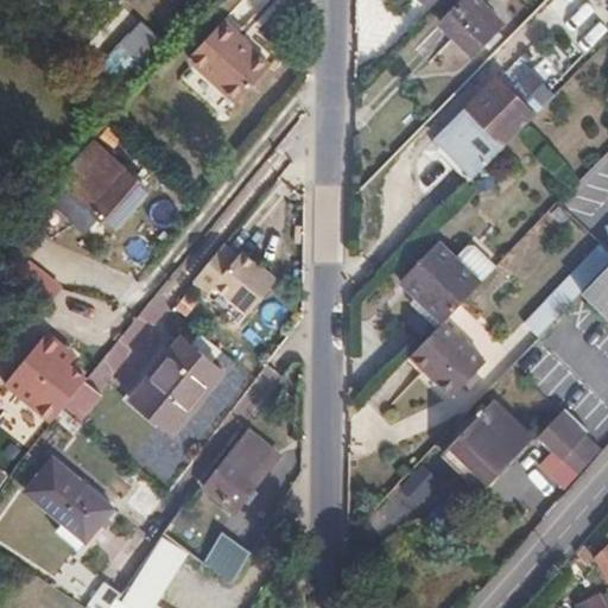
[(496,25),(470,0),(461,0),(436,26),(467,56),(496,25)]
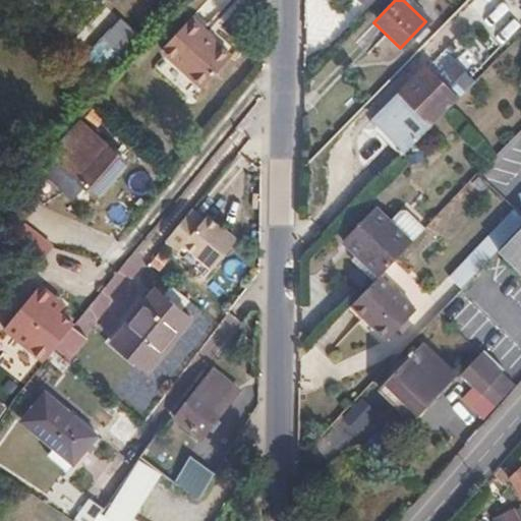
[(206,25),(192,14),(162,48),(203,88),(231,56),(203,30),(206,25)]
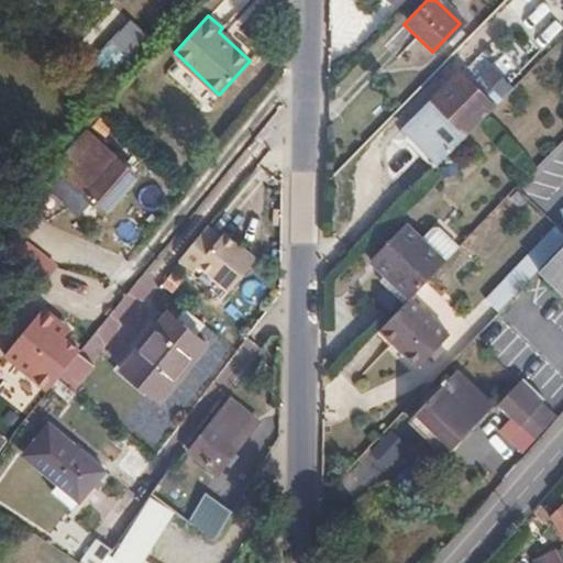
[(430,101),(453,123),(463,113),(440,90),(430,101)]
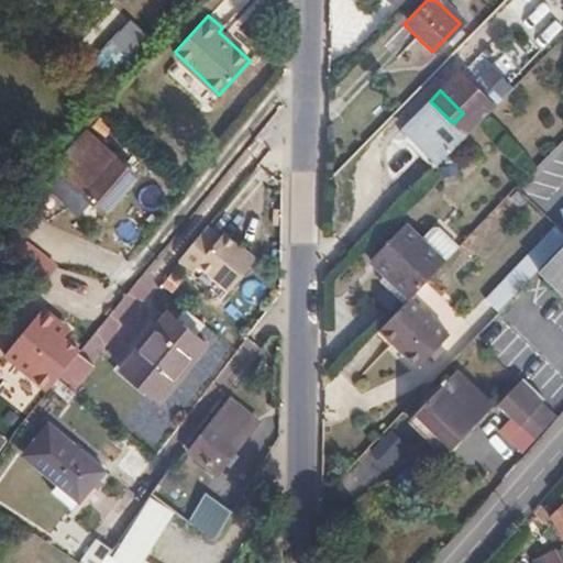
[(406,127),(441,161),(466,135),(453,123),(430,101),(406,127)]
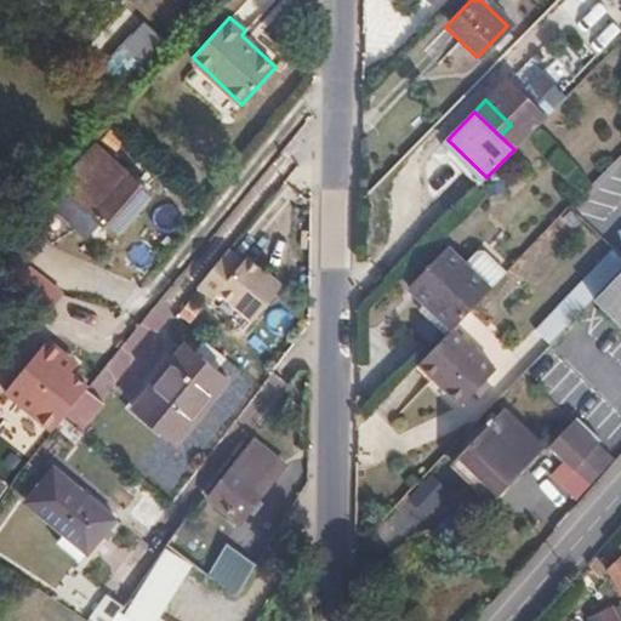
[(147,197),(126,177),(92,217),(113,235),(147,197)]
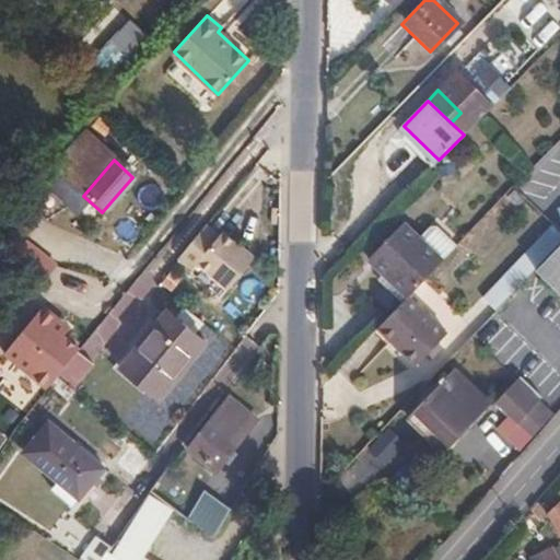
[(207,222),(181,254),(196,266),(201,259),(232,284),(252,260),(241,252),(245,246),(223,228),(219,233),(207,222)]
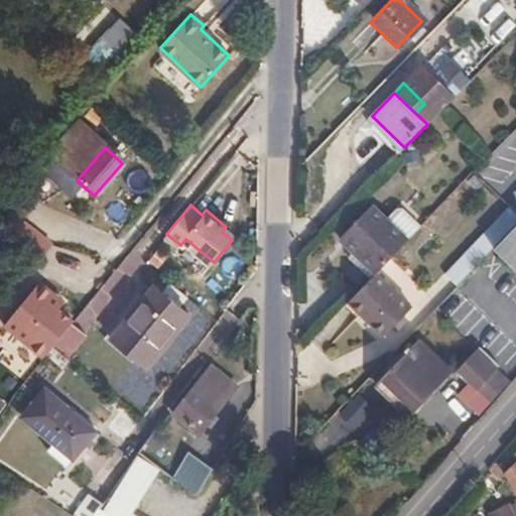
[(339,239),(372,269),(405,236),(385,218),(372,205),(339,239)]
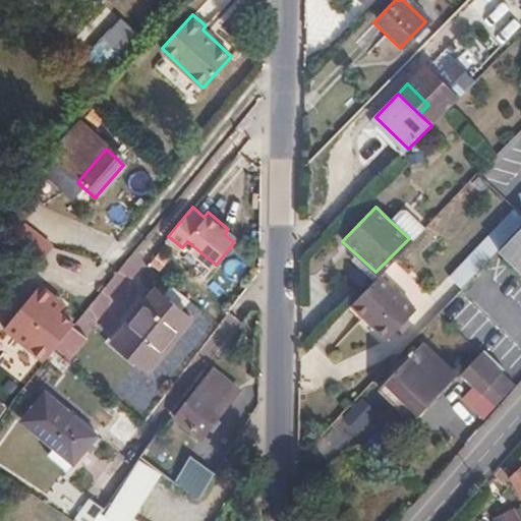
[(450,275),(461,286),(520,223),(520,212),(515,207),(450,275)]
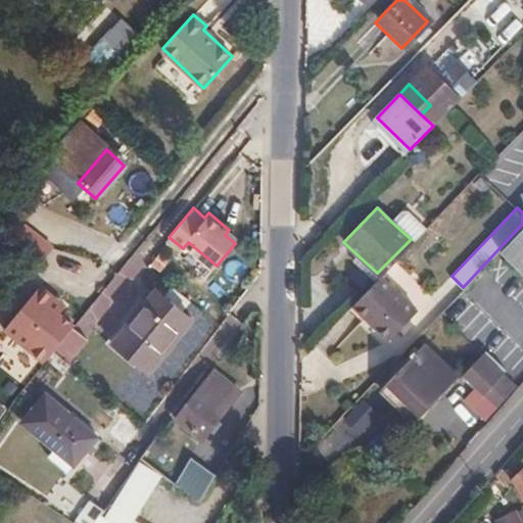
[(400,210),(390,221),(411,239),(423,227),(406,210),(400,210)]
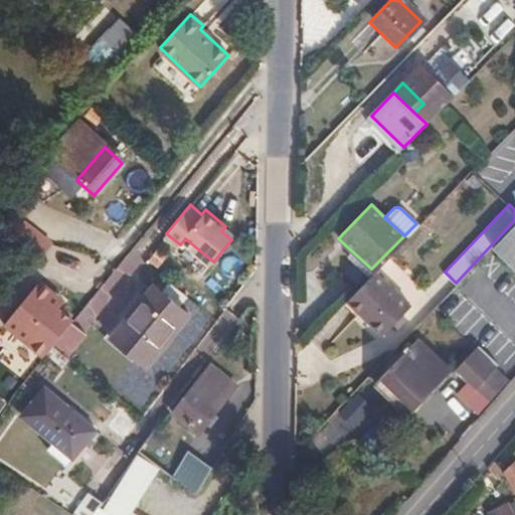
[(46,256),(56,244),(27,220),(17,232),(46,256)]
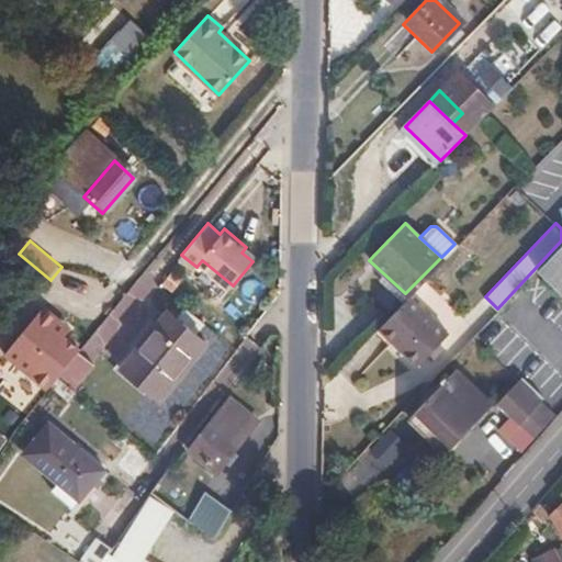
[(242,253),(253,261),(257,257),(246,247),(242,253)]
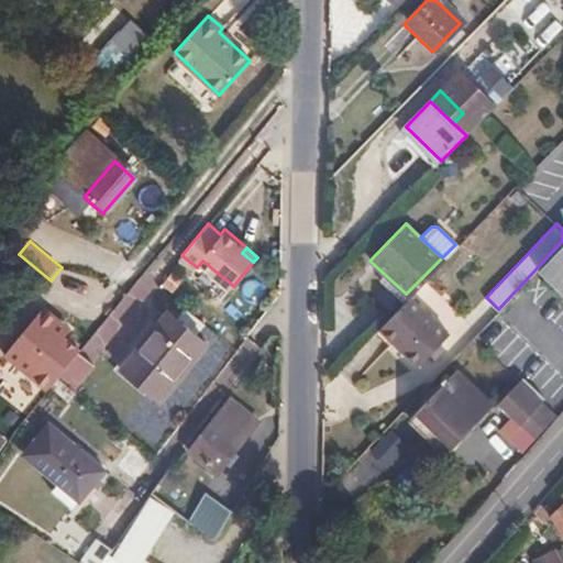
[(562,252),(543,274),(562,293),(562,252)]
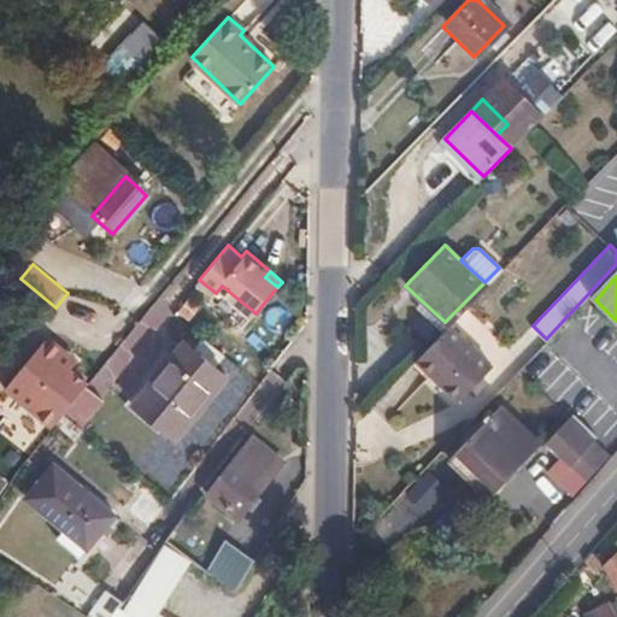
[(411,356),(456,398),(489,363),(445,322),(411,356)]
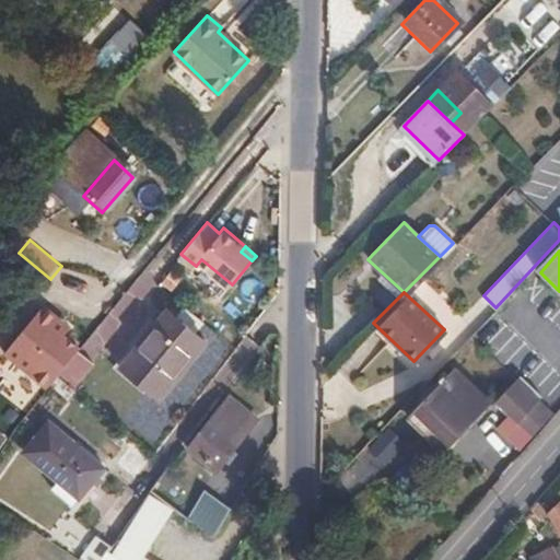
[(206,341),(166,307),(123,362),(161,395),(206,341)]
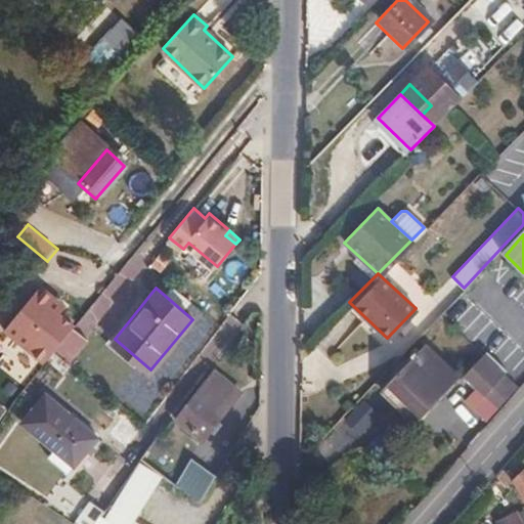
[(53,348),(68,359),(87,338),(73,325),(53,348)]
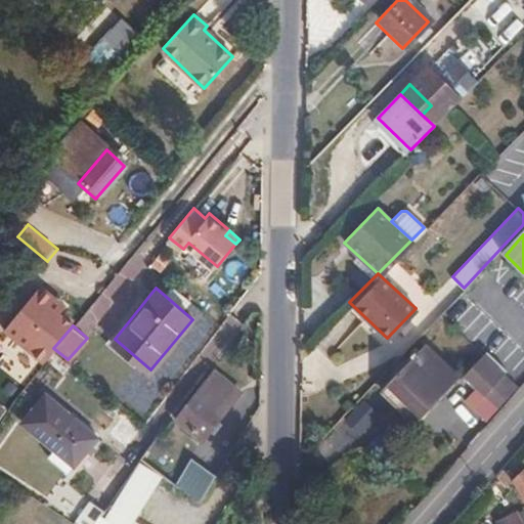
[(383,386),(417,420),(460,375),(425,343),(383,386)]
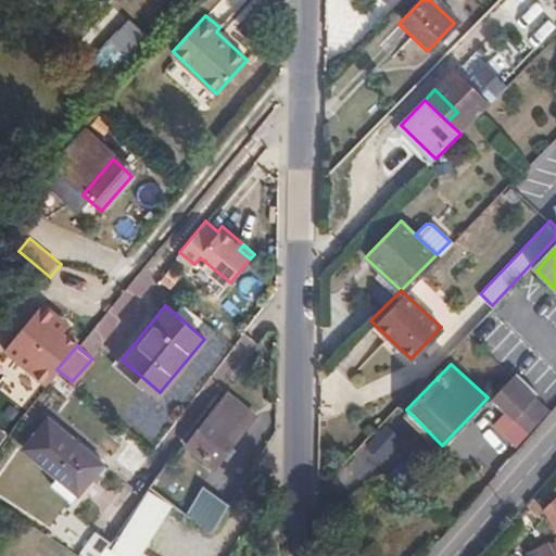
[(519,369),(494,395),(532,430),(553,407),(541,397),(544,394),(519,369)]
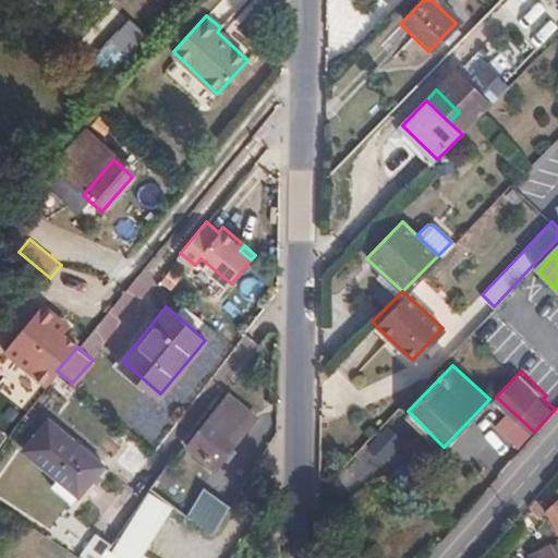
[(254,417),(227,397),(187,448),(214,469),(238,436),(240,437),(254,417)]
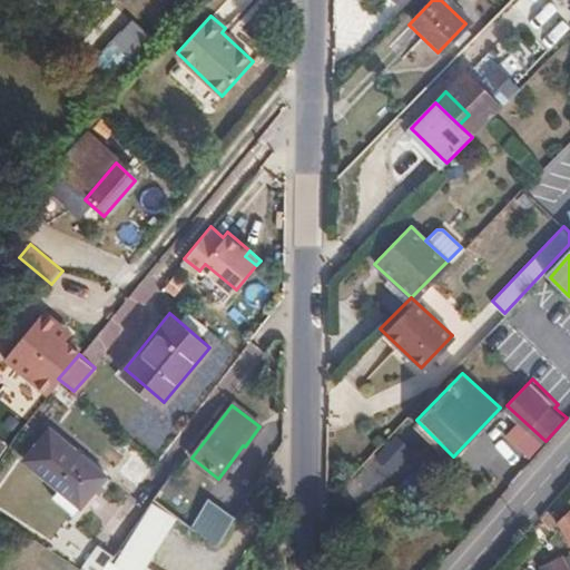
[(102,473),(48,426),(21,458),(56,487),(48,494),(69,512),(76,503),(77,504),(102,473)]
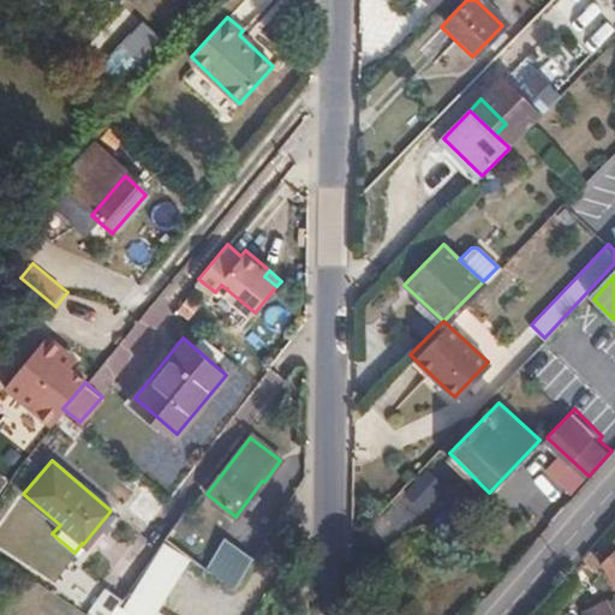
[(466,518),(431,473),(407,491),(442,537),(466,518)]
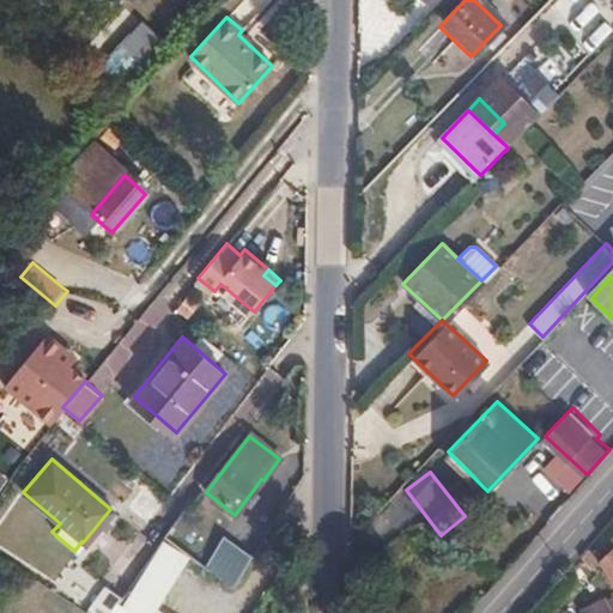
[(237,584),(258,550),(224,532),(207,563),(237,584)]
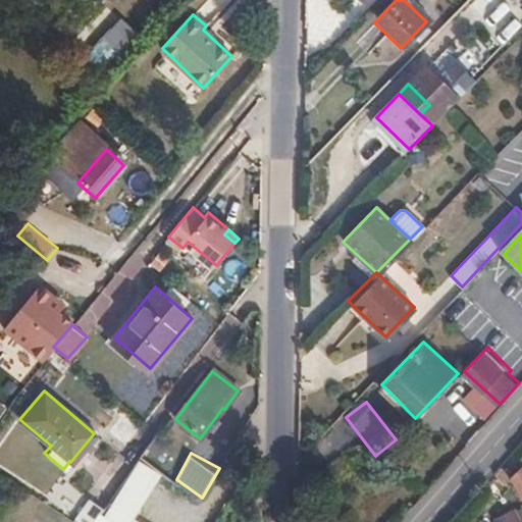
[(134,521),(127,518),(156,469),(140,460),(105,516),(99,512),(92,521),(134,521)]
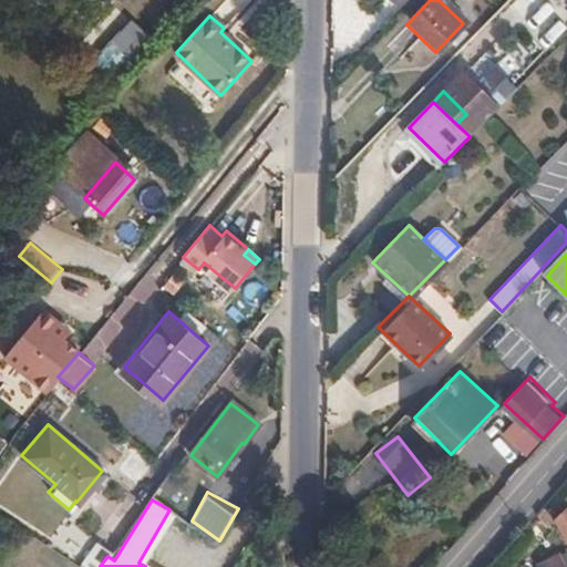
[(553,515),(539,506),(519,533),(503,554),(515,566),(539,538),(554,516),(553,515)]
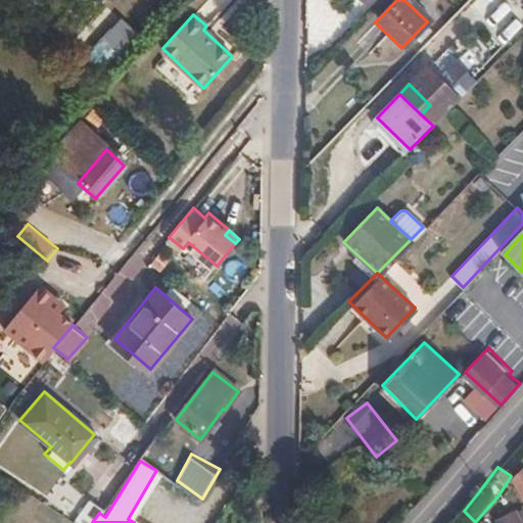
[(522,469),(511,476),(522,500),(522,469)]
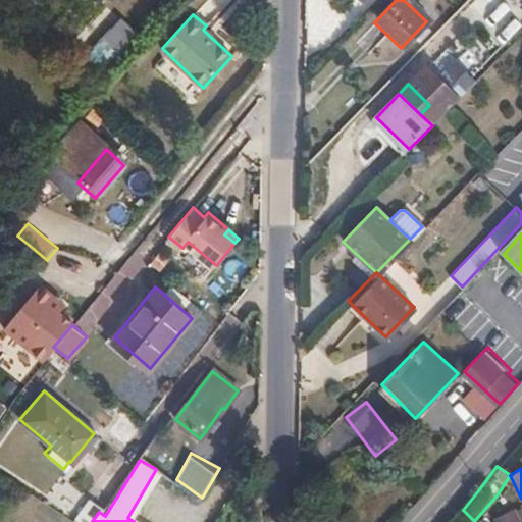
[(80,521),(92,521),(99,512),(106,502),(92,491),(74,519),(80,521)]
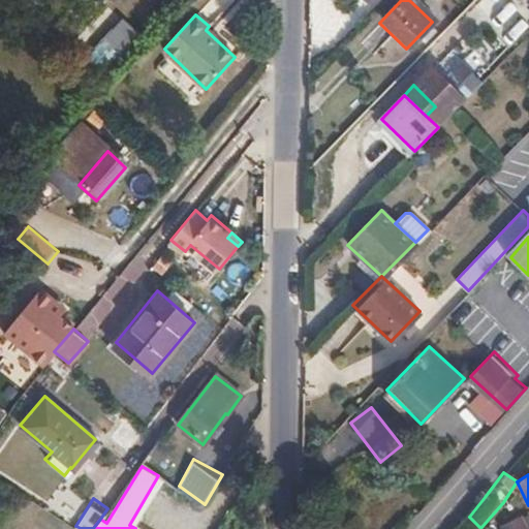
[(528,528),(528,511),(503,525),(504,528),(528,528)]
